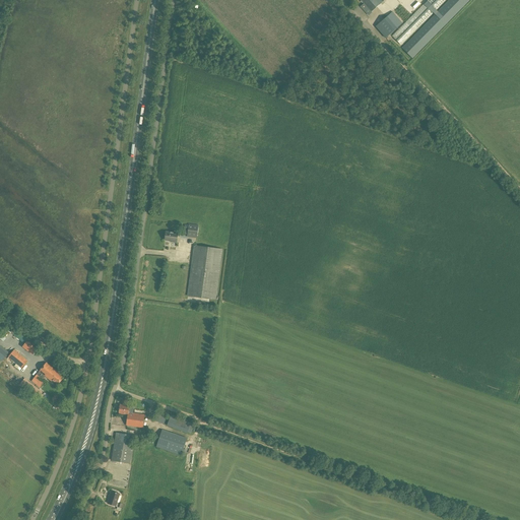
[(383,1),(382,0),(370,0),(365,5),(372,12),(383,1)]
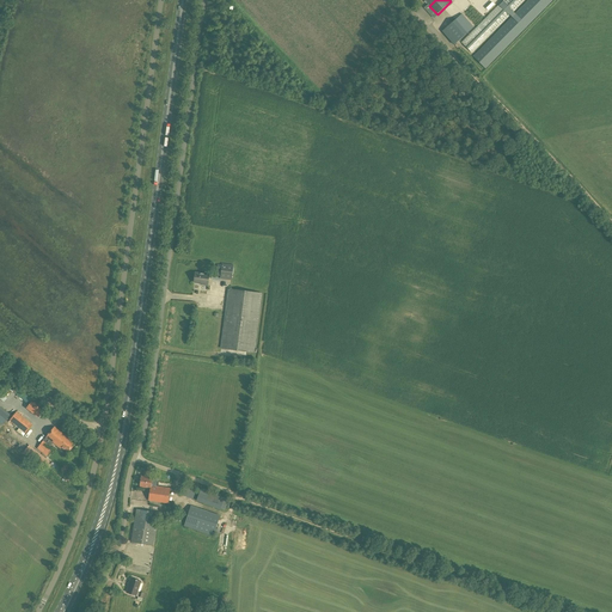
[(525,0),(503,0),(461,43),(472,54),(525,0)]
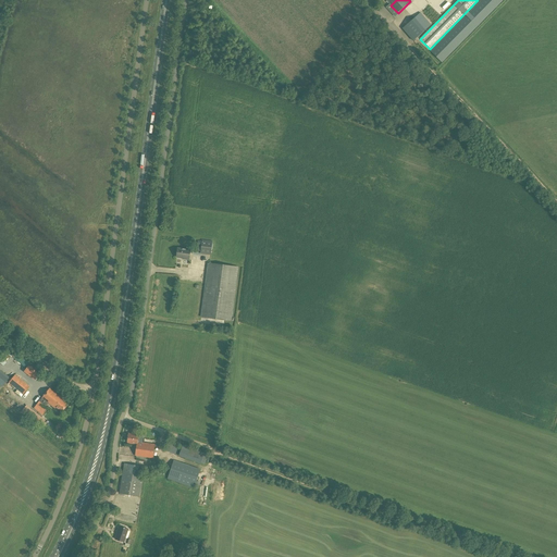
[(442,63),(504,0),(480,0),(430,51),(442,63)]
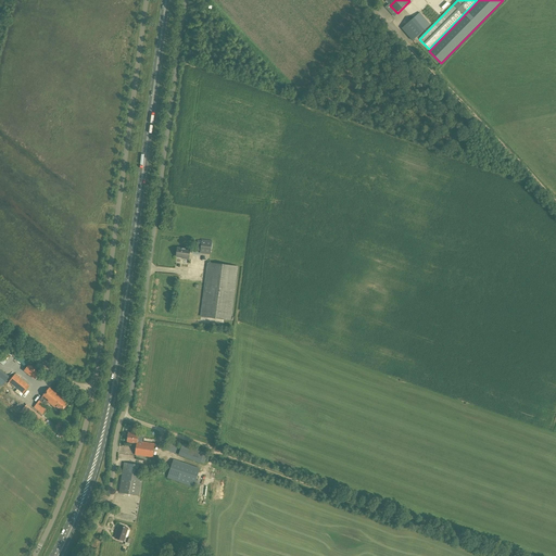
[(413,41),(431,25),(420,12),(402,28),(413,41)]
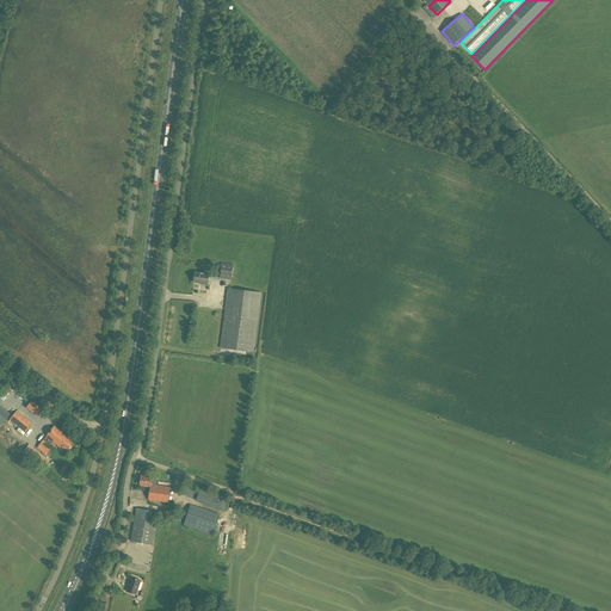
[(232,279),(234,264),(222,263),(220,278),(232,279)]
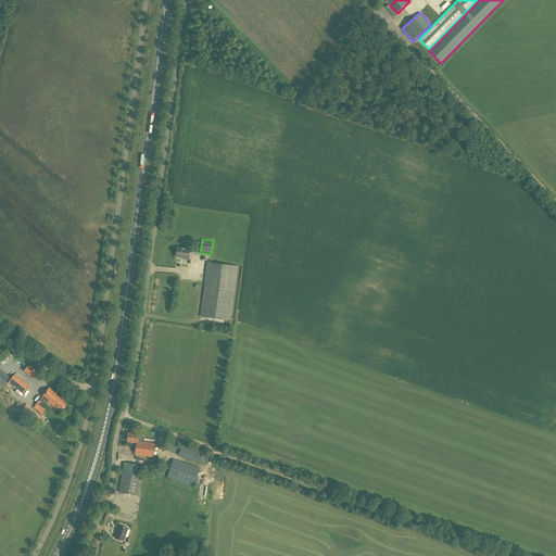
[(189,260),(190,249),(177,248),(176,257),(182,257),(182,258),(189,260)]
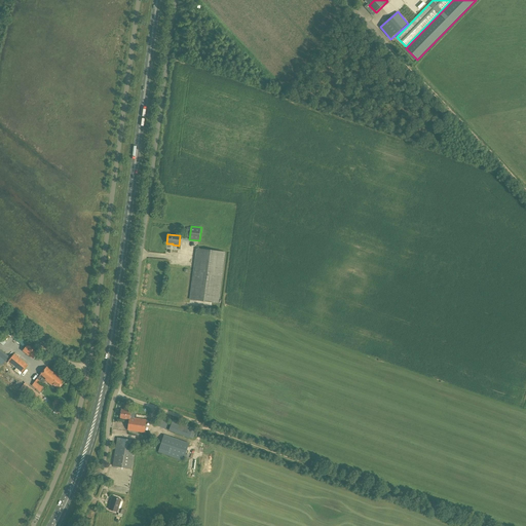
[(196,249),(192,282),(190,300),(218,303),(225,253),(196,249)]
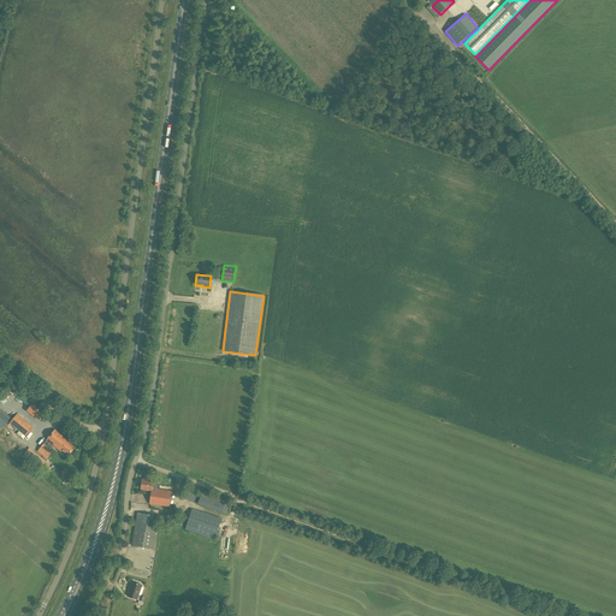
[(39,420),(45,414),(33,404),(27,410),(39,420)]
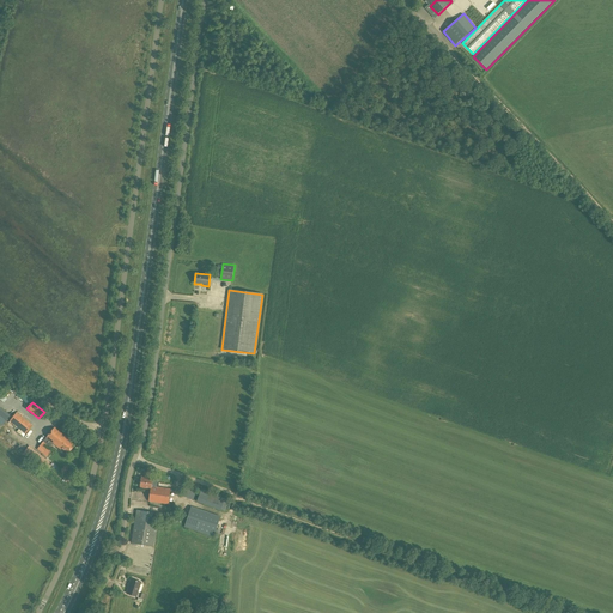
[(26,434),(32,425),(17,412),(10,420),(26,434)]
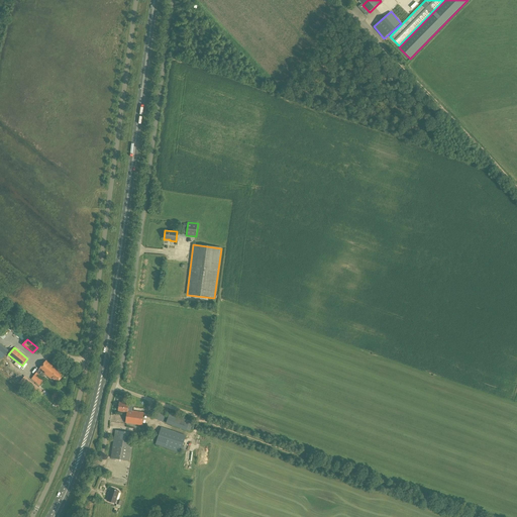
[(63,376),(58,372),(59,370),(46,360),(33,377),(38,380),(36,383),(39,385),(45,379),(42,377),(44,374),(52,379),(53,378),(58,382),(63,376)]
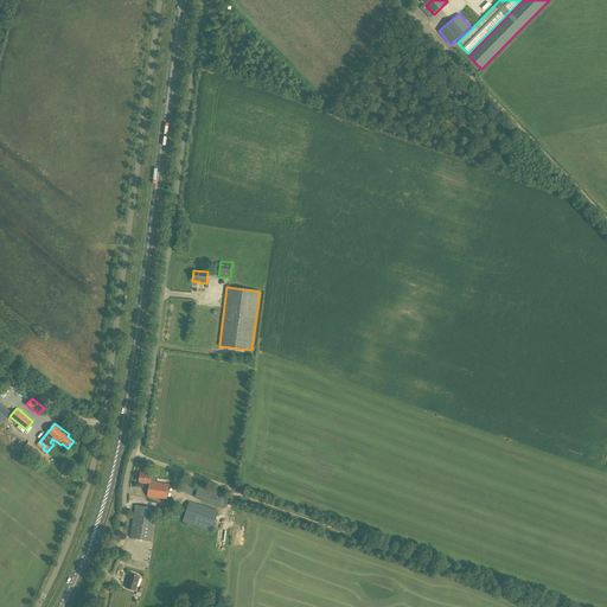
[(43,466),(50,458),(29,441),(23,449),(43,466)]
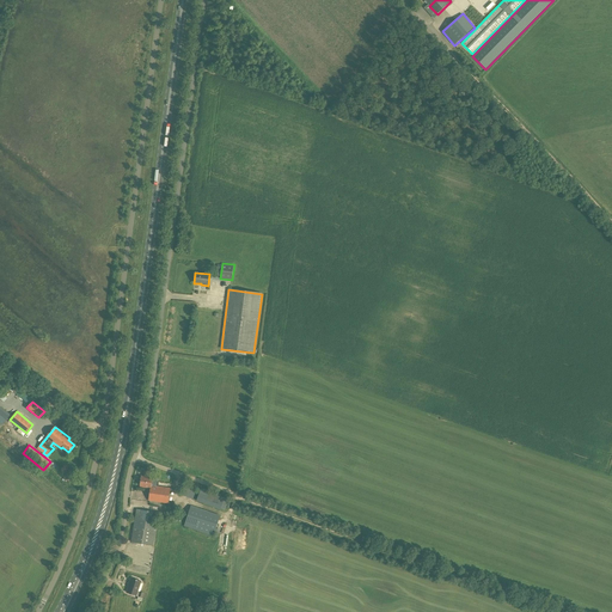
[(157,481),(157,477),(153,476),(152,477),(141,476),(140,487),(151,488),(148,501),(169,503),(171,488),(151,485),(152,481),(157,481)]
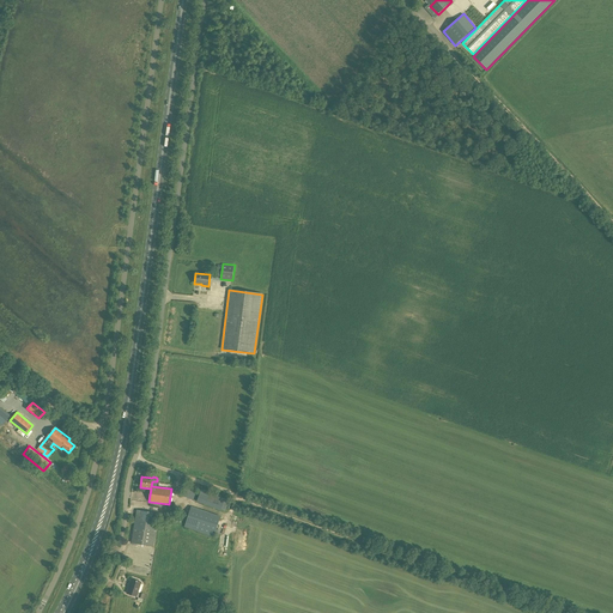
[(193,501),(196,490),(187,487),(184,497),(193,501)]
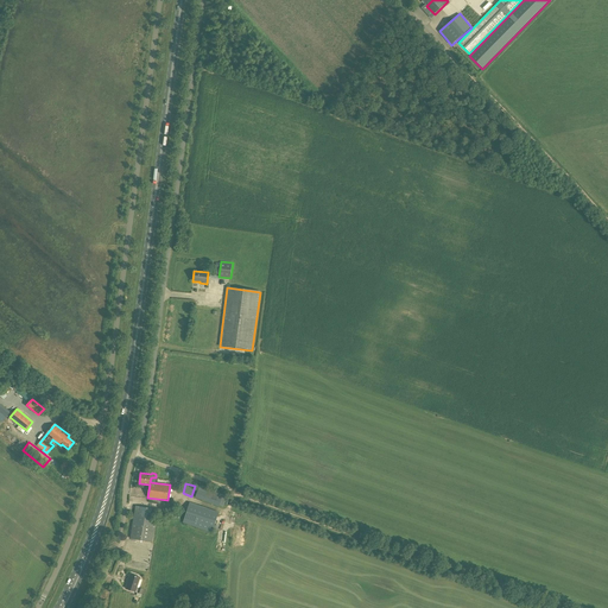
[(223,507),(227,496),(223,495),(223,494),(220,493),(220,492),(200,485),(195,498),(220,506),(223,507)]
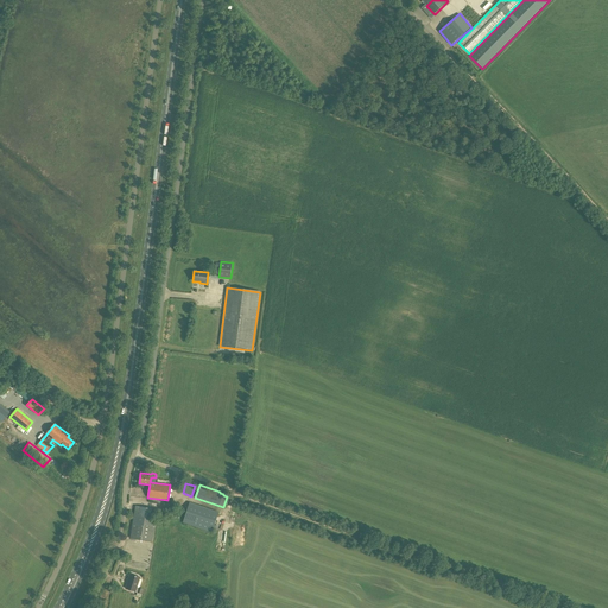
[(213,533),(219,512),(190,502),(183,523),(213,533)]
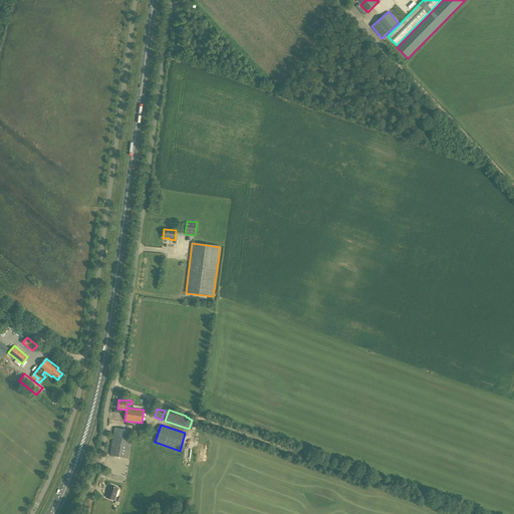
[(129,458),(131,444),(133,431),(115,428),(110,455),(129,458)]
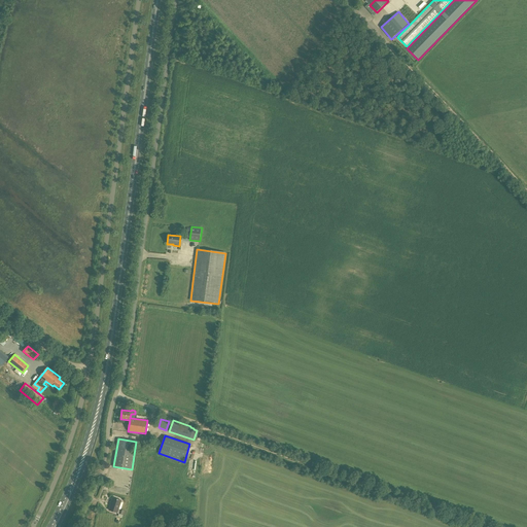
[(155,449),(155,441),(147,440),(146,449),(155,449)]
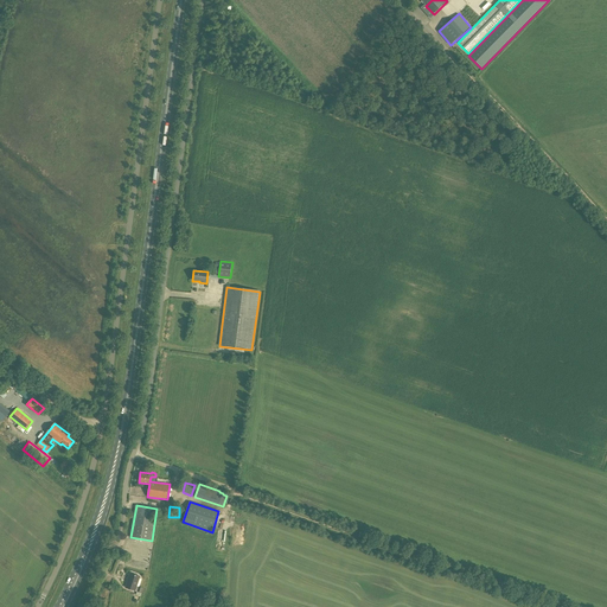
[(141,596),(144,588),(139,587),(140,583),(138,583),(140,576),(131,573),(128,577),(129,577),(126,587),(138,592),(136,595),(141,596)]
